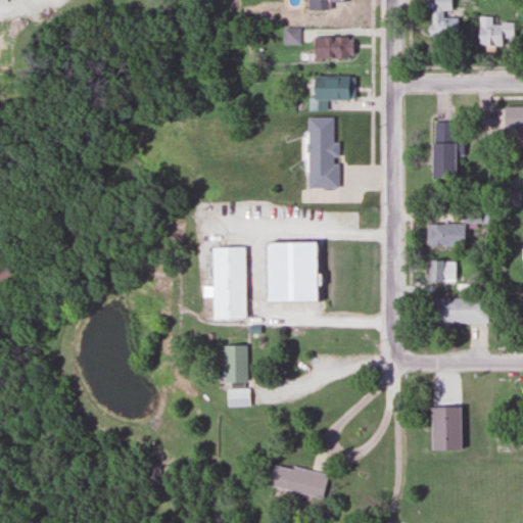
[(326,0),(305,0),(305,9),(327,9),(326,0)]
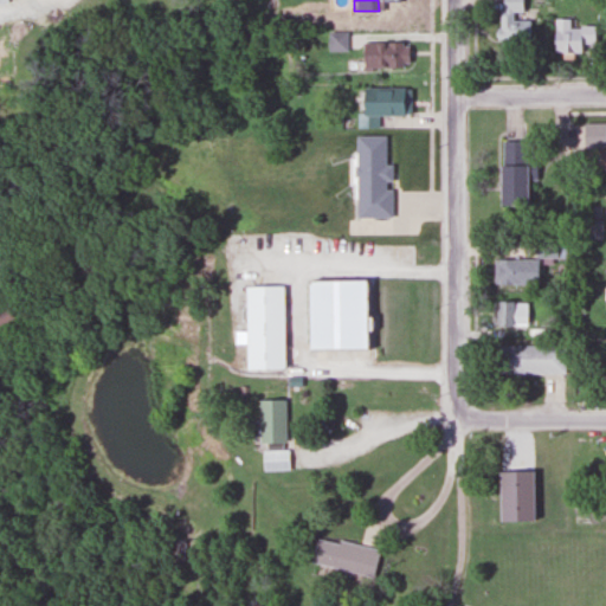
[(523,0),(498,0),(500,37),(528,37),(528,21),(513,21),(513,12),(523,12),(523,0)]
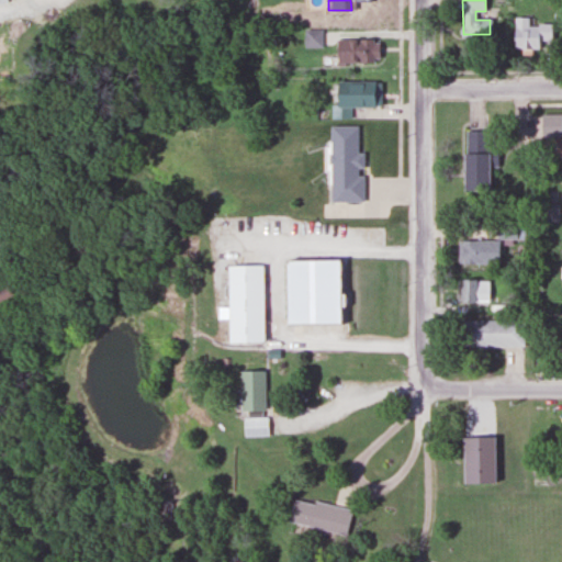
[(0,22),(10,23),(11,13),(0,12),(0,22)]
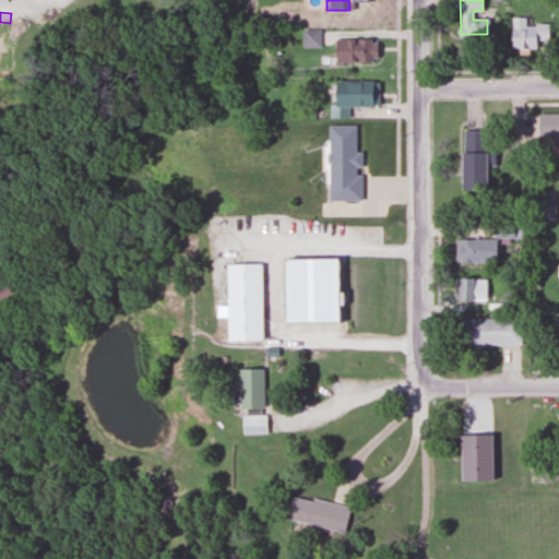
[(509,21),(509,49),(545,49),(545,21),(509,21)]
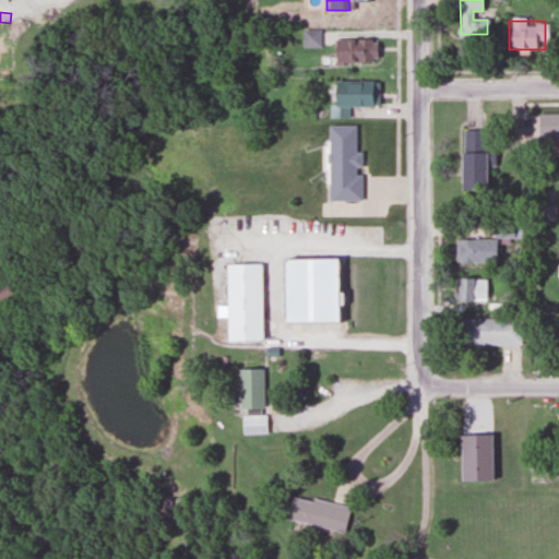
[(302,30),(302,46),(318,46),(318,30),(302,30)]
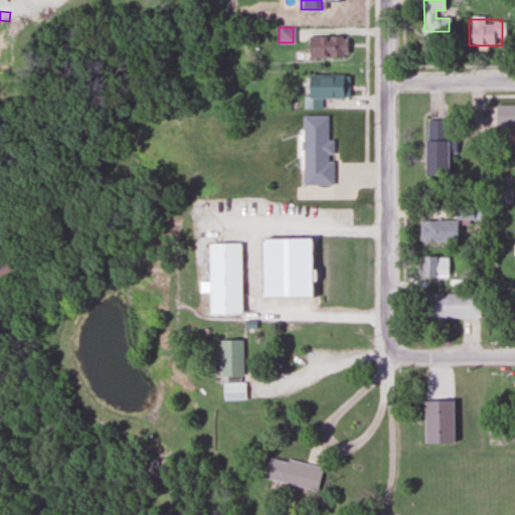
[(306,36),(306,58),(345,58),(345,36),(306,36)]
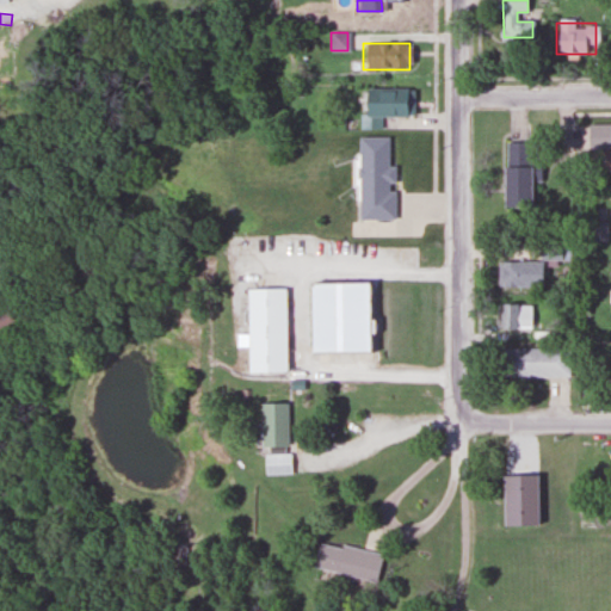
[(411,117),(412,88),(360,87),(360,129),(380,129),(380,117),(411,117)]
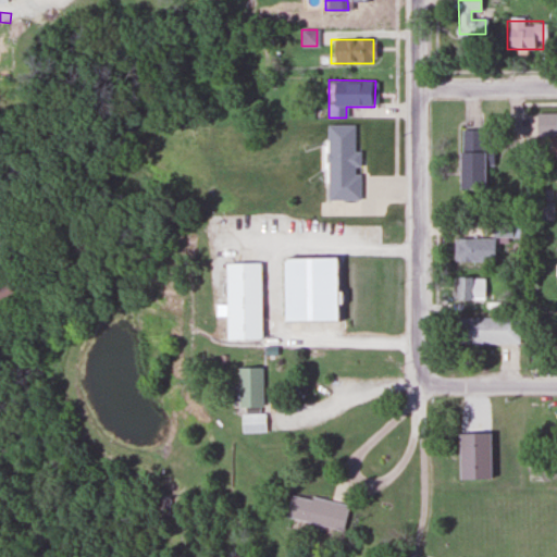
[(535,113),(535,136),(555,136),(555,158),(556,158),(556,125),(556,113),(535,113)]
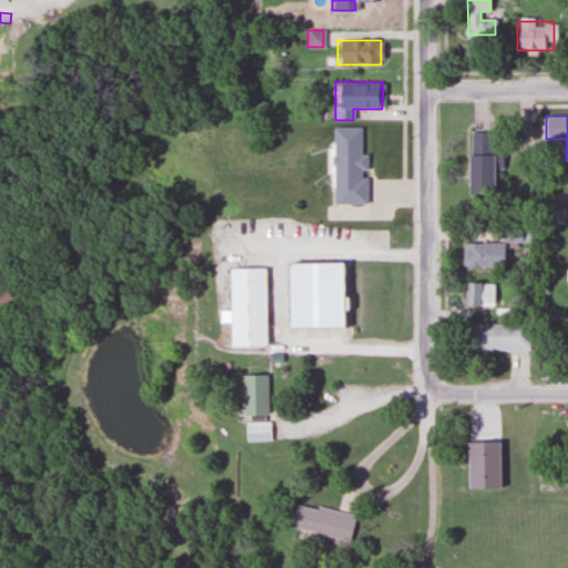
[(331,203),(363,204),(364,128),(332,127),(331,203)]
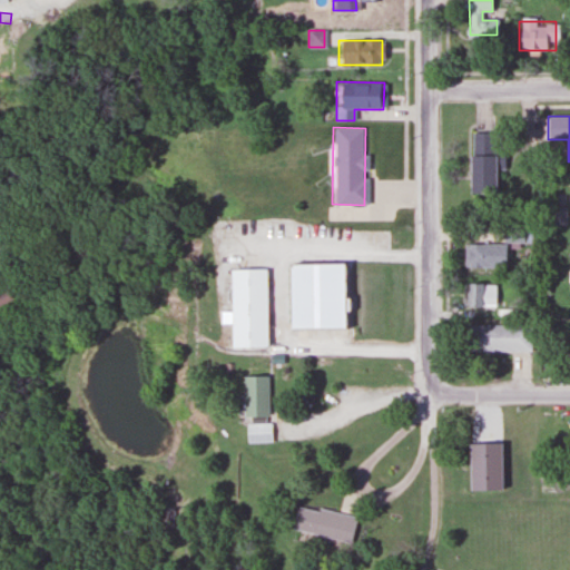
[(468,194),(492,194),(493,133),(469,131),(468,194)]
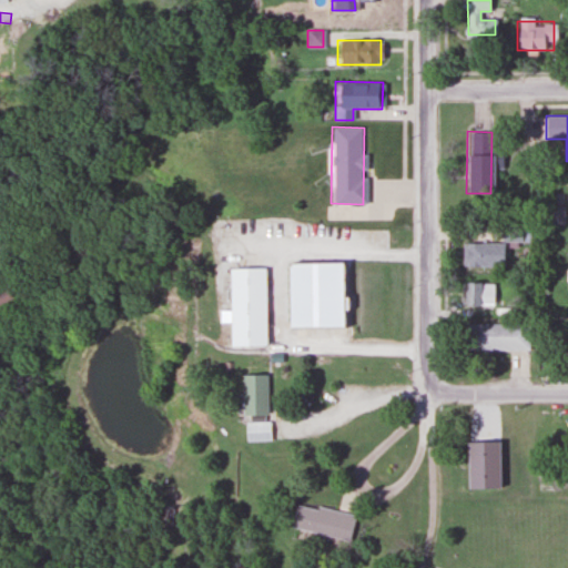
[(503,224),(501,241),(518,241),(519,224),(503,224)]
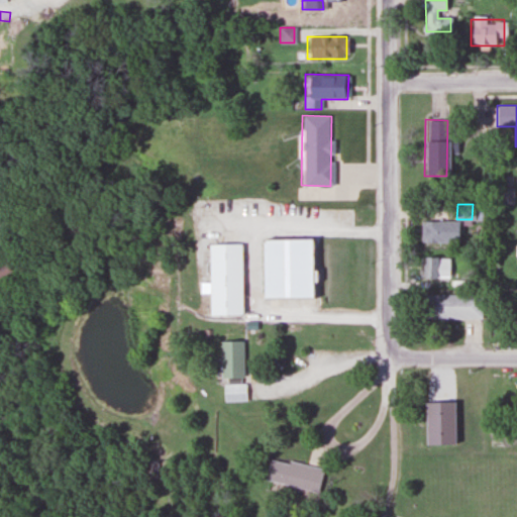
[(420,242),(456,242),(456,221),(420,221),(420,242)]
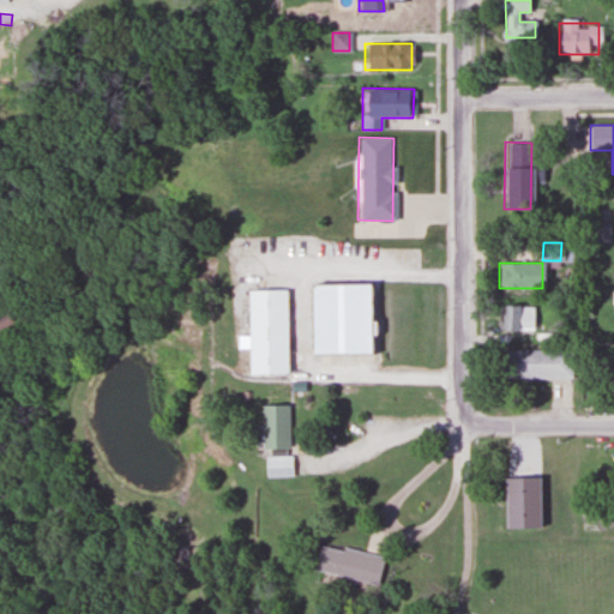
[(311,282),(312,351),(372,350),(371,282),(311,282)]
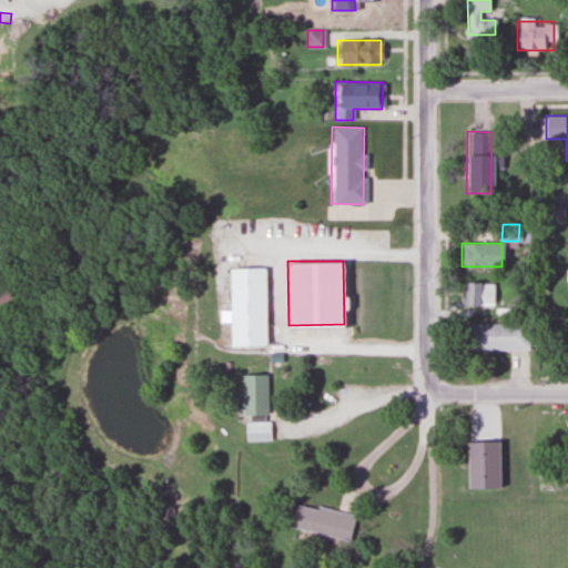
[(229,266),(230,343),(266,342),(265,265),(229,266)]
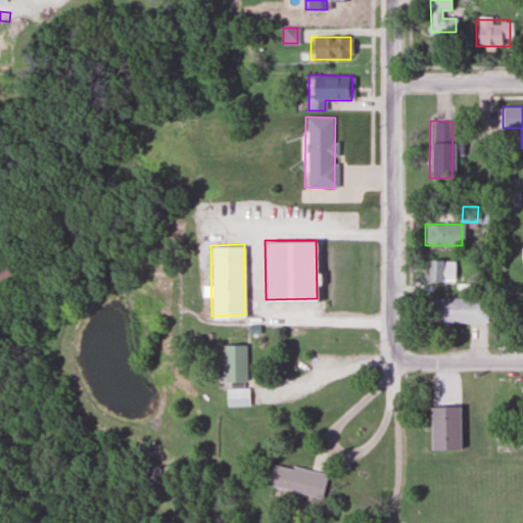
[(426,281),(455,281),(455,260),(426,260),(426,281)]
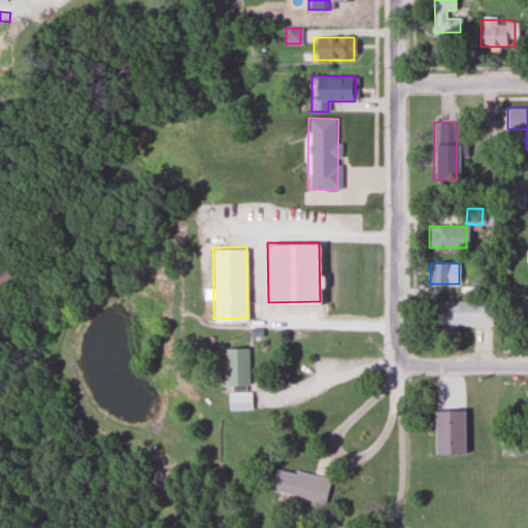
[(0,287),(15,282),(9,264),(0,267),(0,287)]
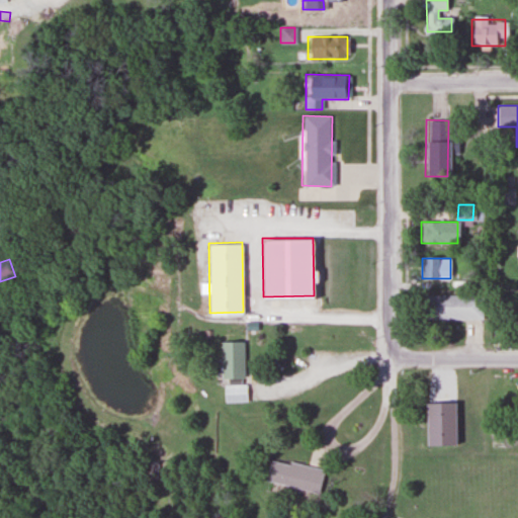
[(422,295),(422,320),(482,320),(482,295),(422,295)]
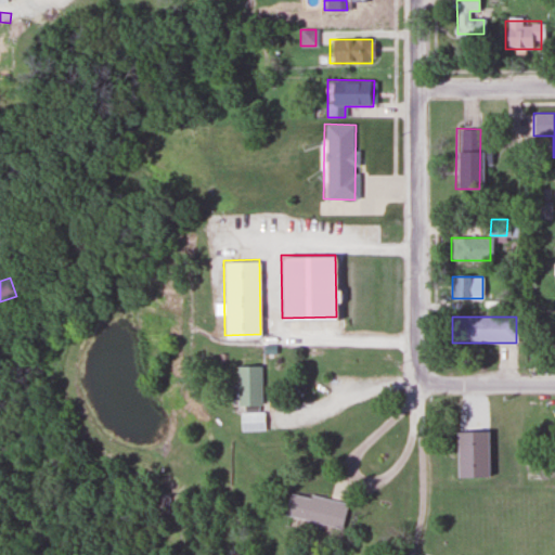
[(259,365),(235,365),(235,405),(259,405),(259,365)]
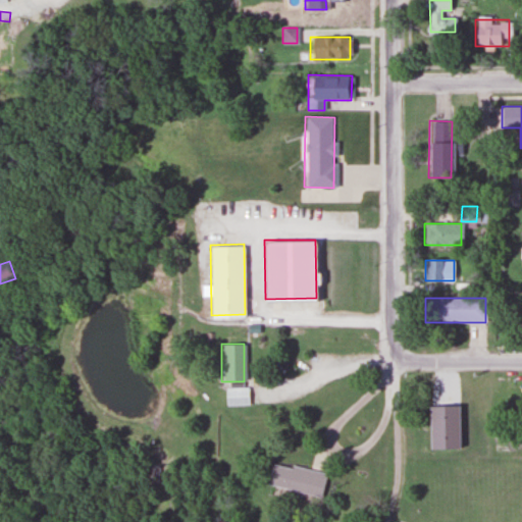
[(325,473),(270,463),(266,485),(321,497),(325,473)]
